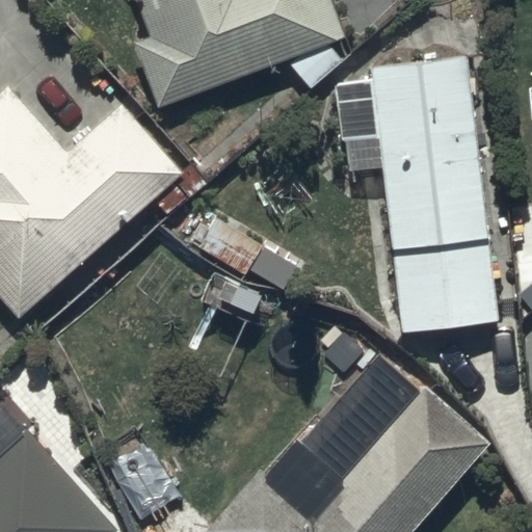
[(344,40),(328,0),(136,0),(151,37),(134,44),(158,108),(344,40)]
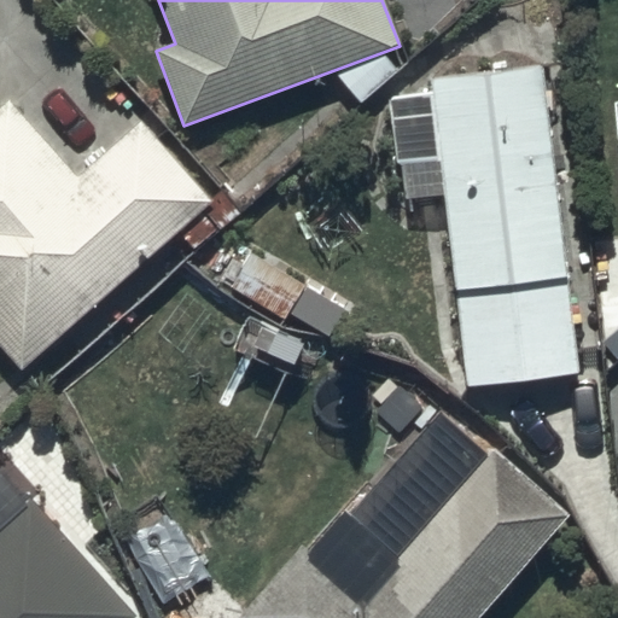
[(400,169),(439,164),(466,389),(581,375),(546,69),(430,82),(431,99),(391,103),(400,169)]
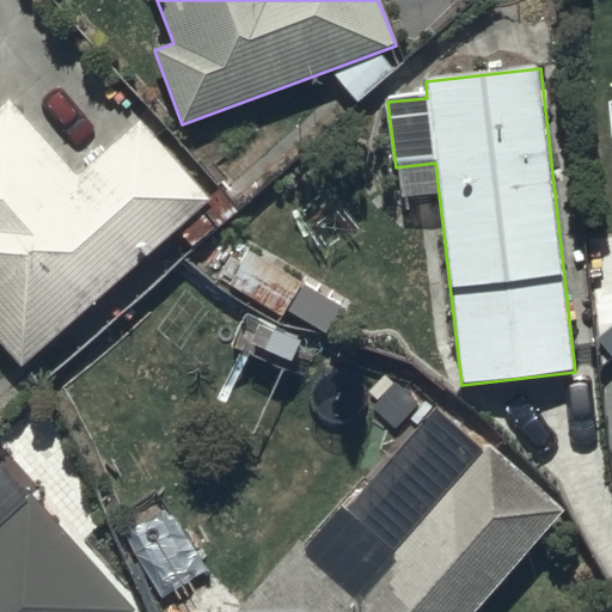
[(208,201),(136,121),(74,176),(8,102),(0,109),(0,346),(20,368),(208,201)]
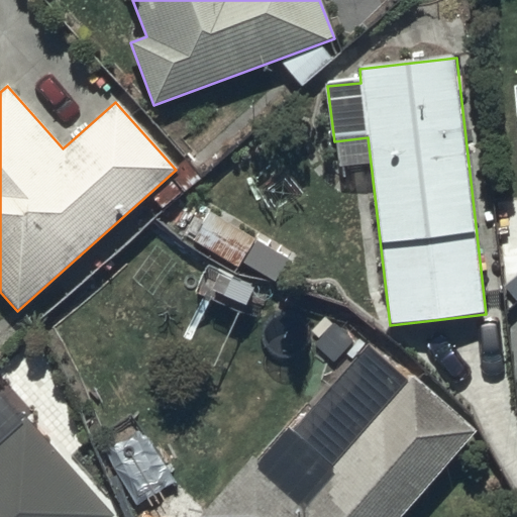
[(516,301),(499,318),(516,337),(516,301)]
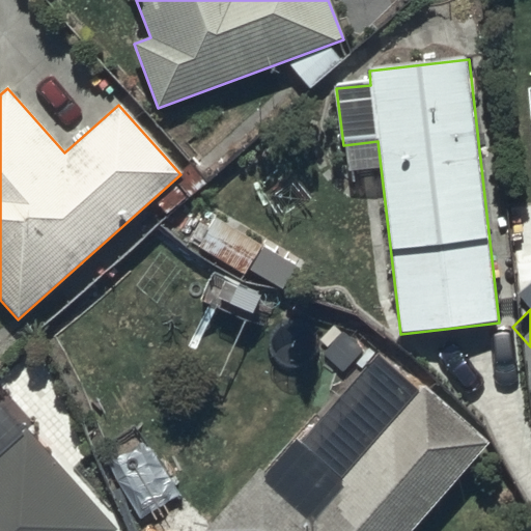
[(266,475),(258,469),(203,530),(415,530),(491,445),(423,387),(342,479),(297,440),(266,475)]
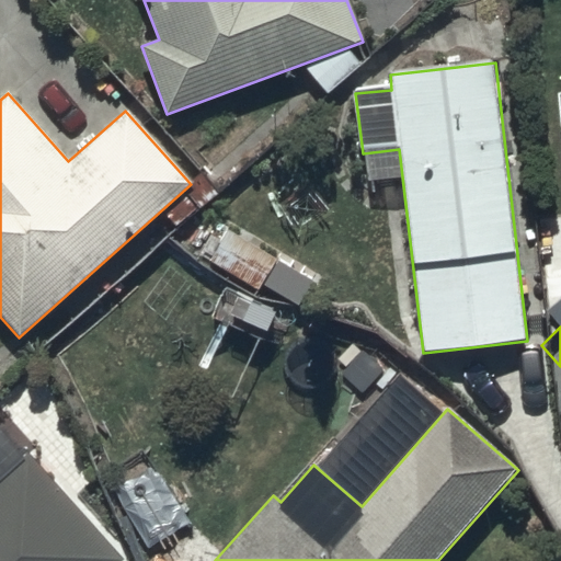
[(0,428),(0,560),(124,560),(33,455),(26,460),(0,428)]
